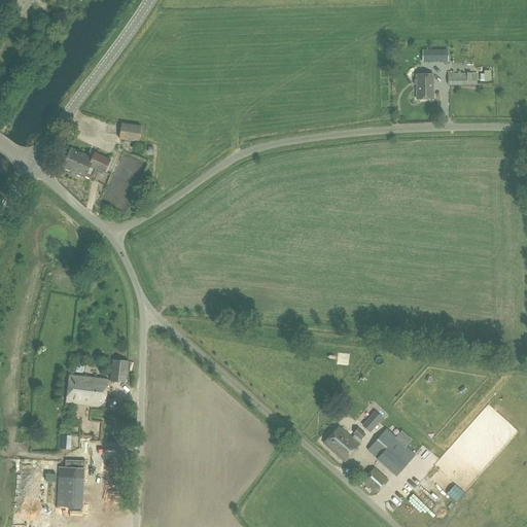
[(448,49),(429,49),(429,62),(448,62),(448,49)]
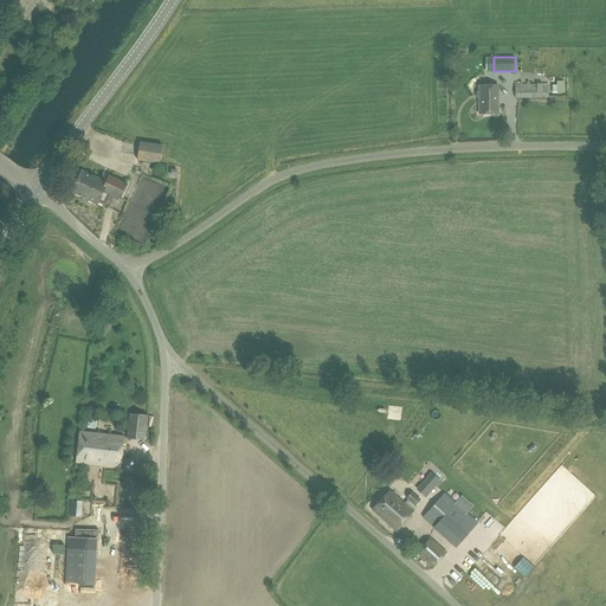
[(563,94),(563,82),(556,82),(556,85),(552,85),(552,92),(556,92),(556,94),(563,94)]
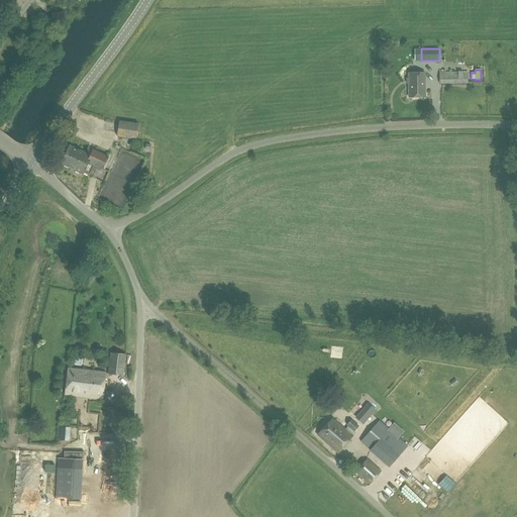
[(468,72),(439,72),(439,84),(468,84),(468,72)]
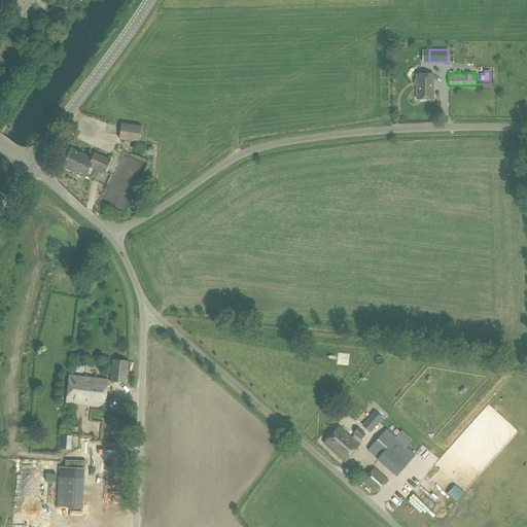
[(412,85),(416,85),(416,100),(432,100),(432,75),(403,75),(403,89),(412,89),(412,85)]
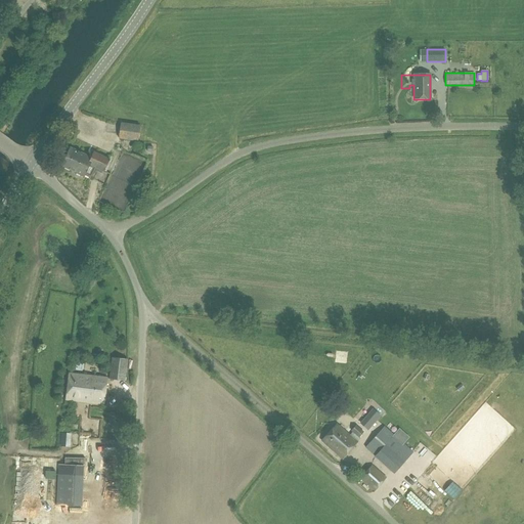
[(137,140),(139,125),(121,123),(119,138),(137,140)]
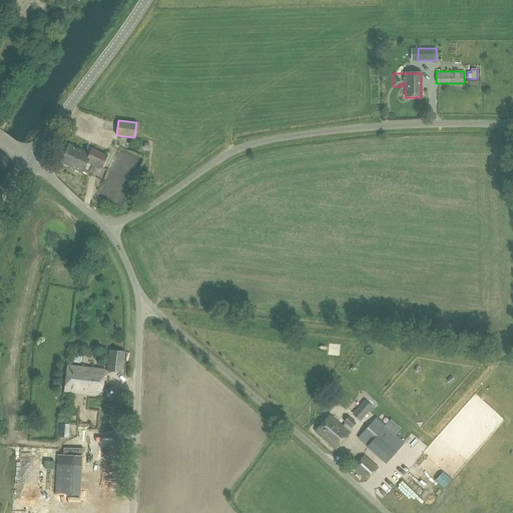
[(101,167),(107,155),(92,148),(89,155),(68,145),(61,161),(83,172),(83,171),(91,174),(94,167),(91,166),(93,163),(101,167)]
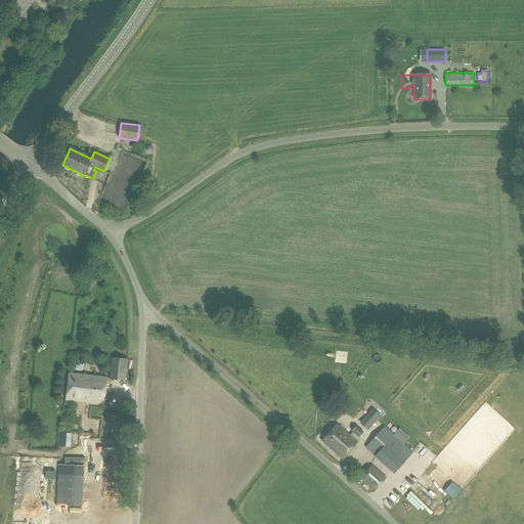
[(94,298),(86,297),(85,306),(92,307),(94,298)]
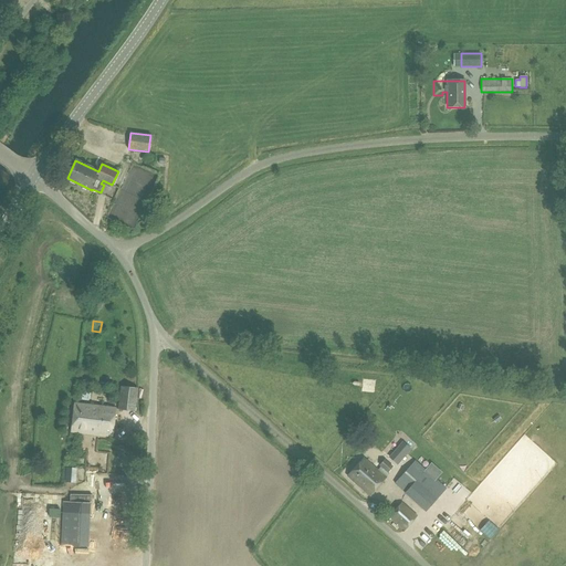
[(137,389),(121,387),(118,409),(135,410),(137,389)]
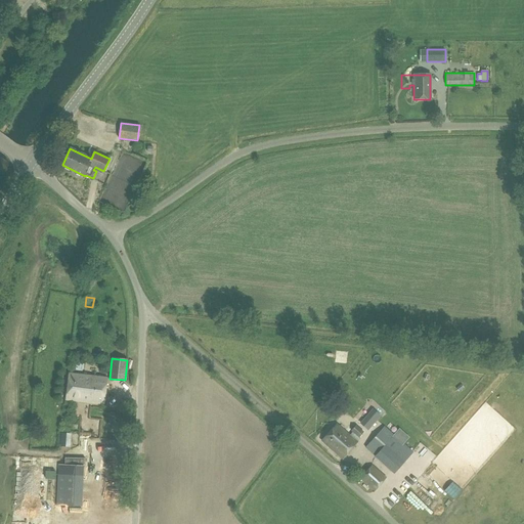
[(103,404),(106,378),(70,374),(66,399),(103,404)]
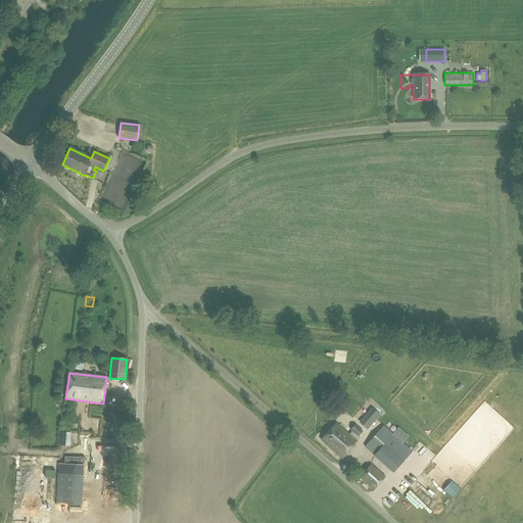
[(65,403),(62,430),(68,431),(68,427),(77,428),(78,424),(68,423),(72,405),(65,403)]
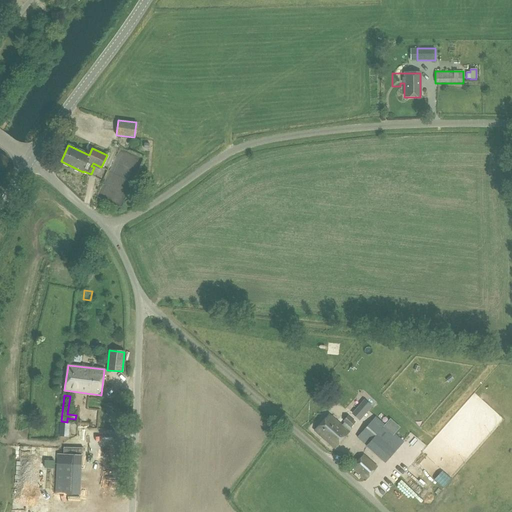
[(360,420),(372,406),(364,399),(352,413),(360,420)]
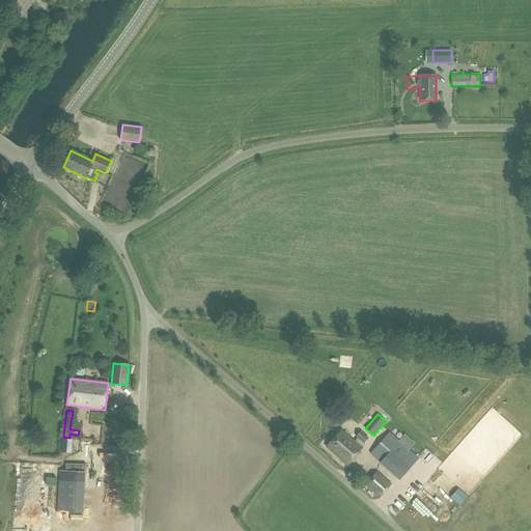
[(346,465),(362,448),(341,429),(326,446),(346,465)]
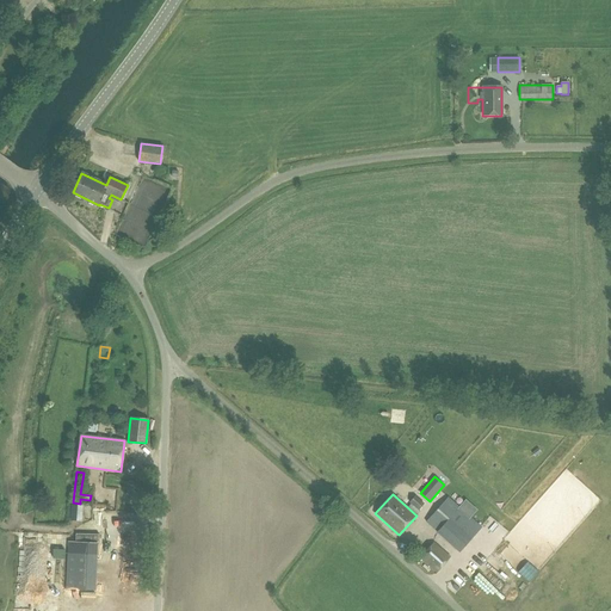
[(419,511),(425,504),(414,495),(409,503),(419,511)]
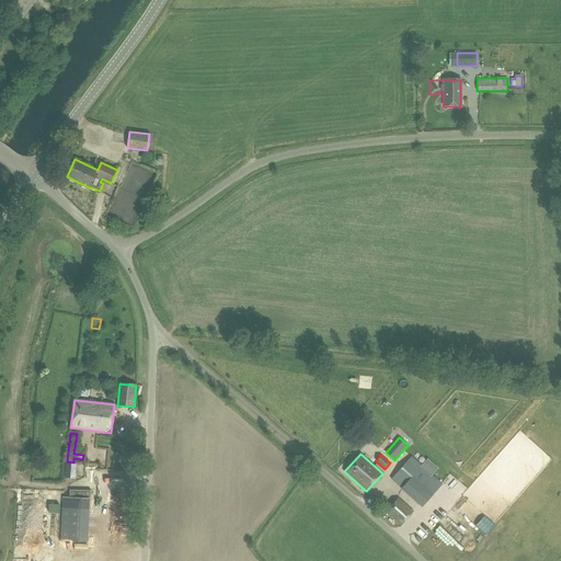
[(443,485),(412,456),(390,479),(422,507),(443,485)]
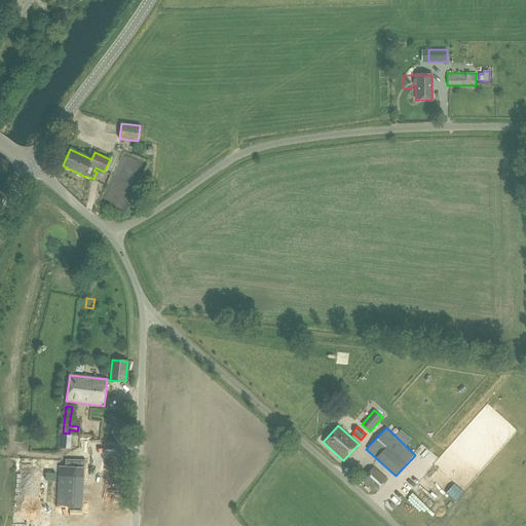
[(111,458),(111,445),(101,445),(101,458),(111,458)]
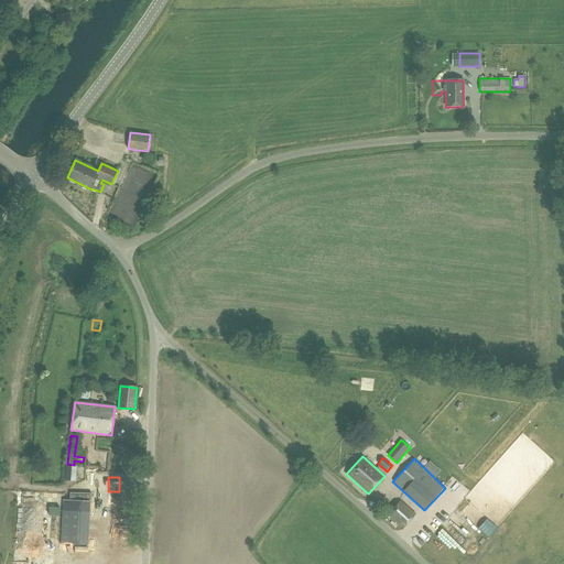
[(61,544),(88,545),(89,501),(63,500),(61,544)]
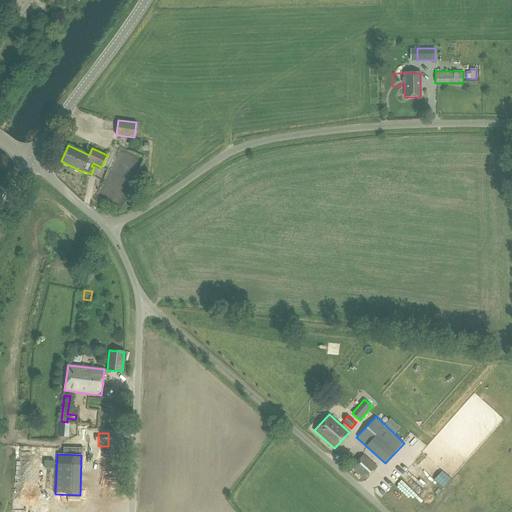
[(352,468),(365,480),(377,467),(363,455),(352,468)]
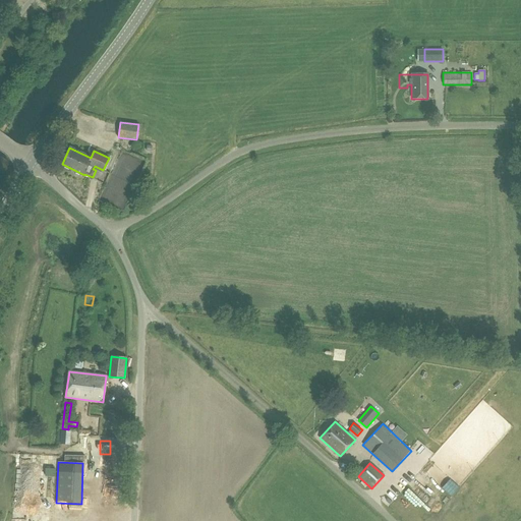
[(85,478),(94,478),(93,468),(84,468),(85,478)]
